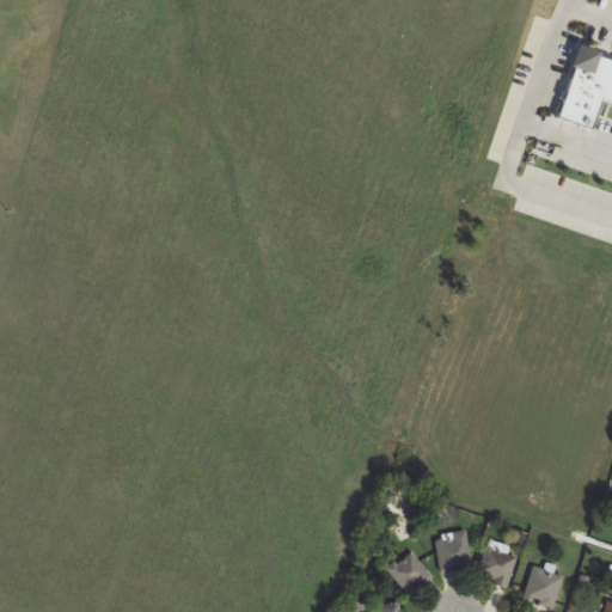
[(600,118),(611,122),(611,85),(600,118)]
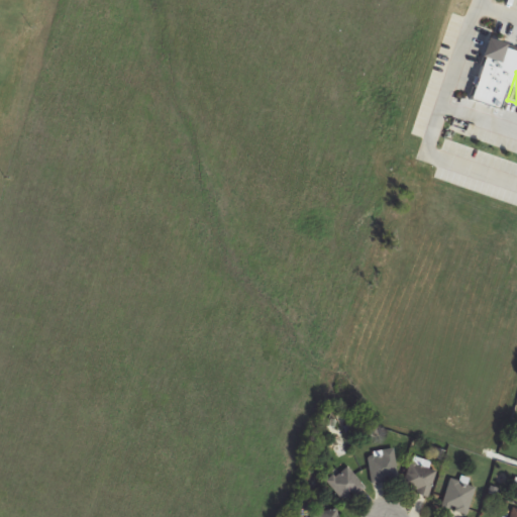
[(370,452),(373,483),(398,480),(395,450),(370,452)]
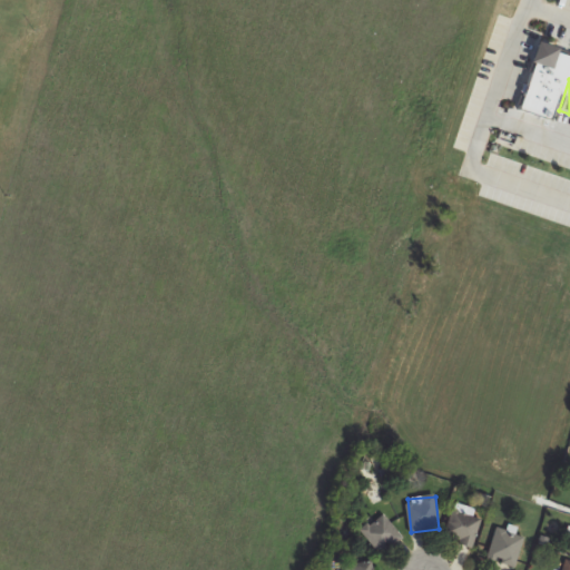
[(471,548),(482,521),(454,510),(443,537),(471,548)]
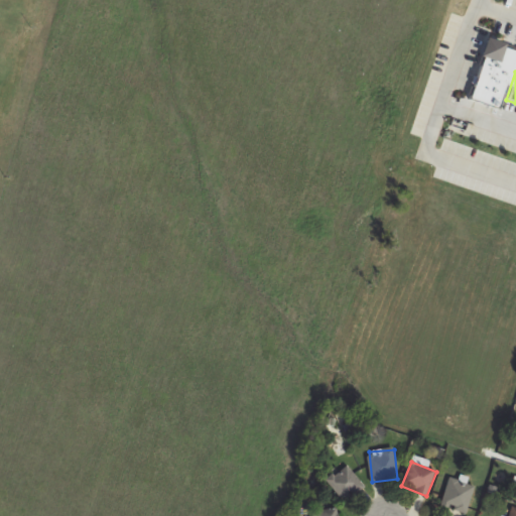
[(364,486),(348,465),(329,480),(344,501),(364,486)]
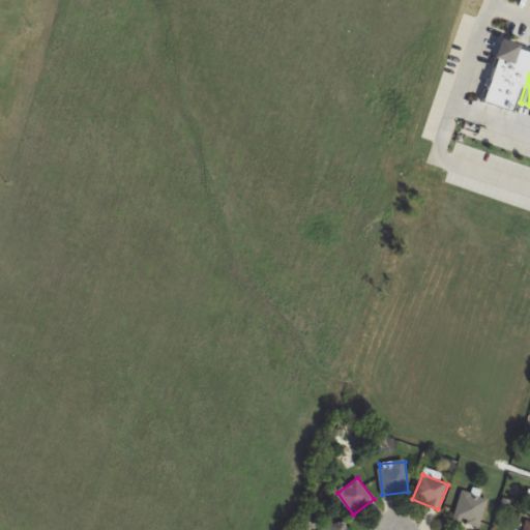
[(453,521),(479,528),(488,499),(462,492),(453,521)]
